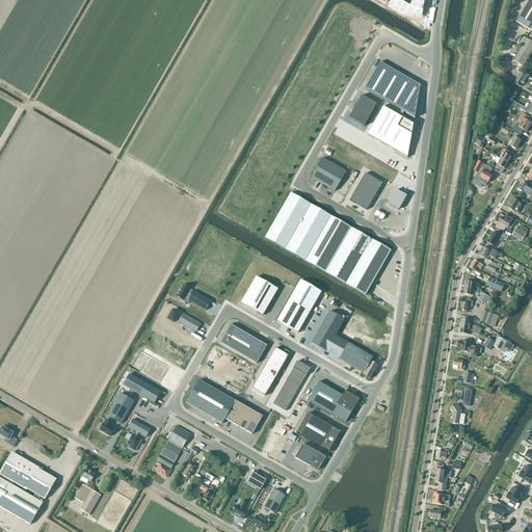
[(397,0),(393,0),(389,7),(394,9),(399,1),(397,0)]
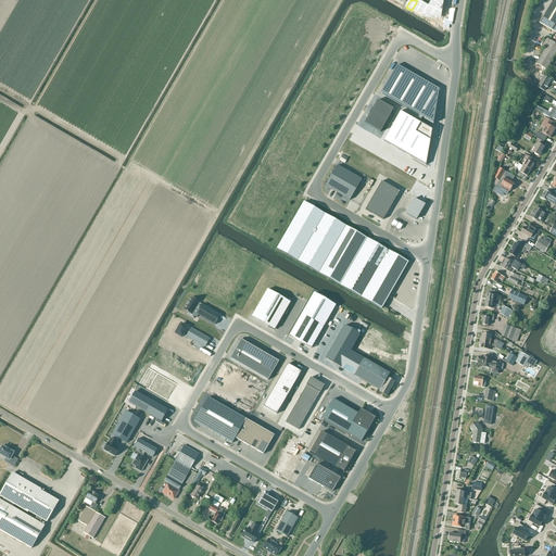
[(555,0),(554,0),(540,24),(555,33),(555,0)]
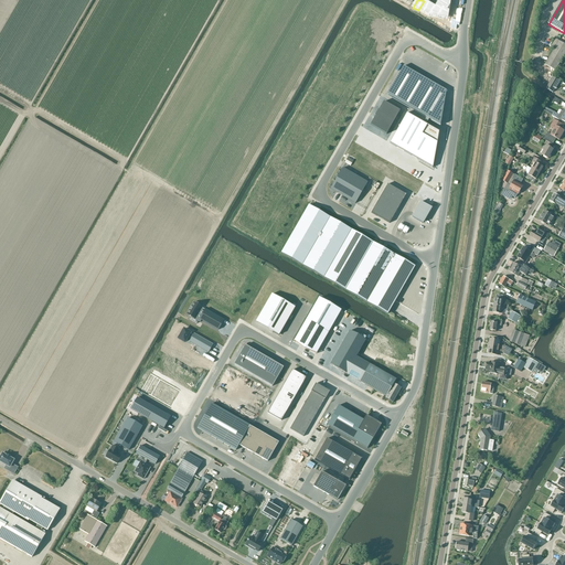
[(424,1),(418,10),(425,13),(429,4),(424,1)]
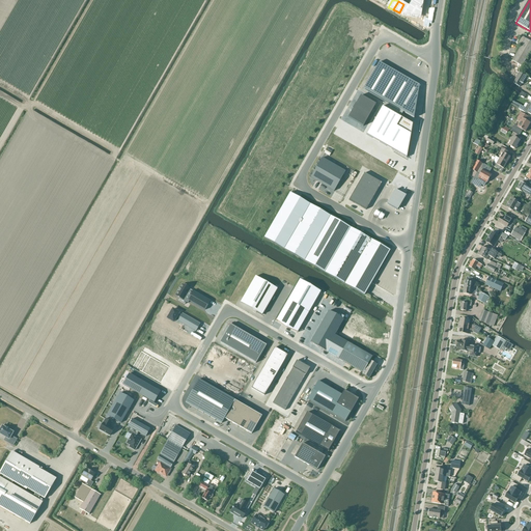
[(404,4),(399,12),(404,16),(410,7),(404,4)]
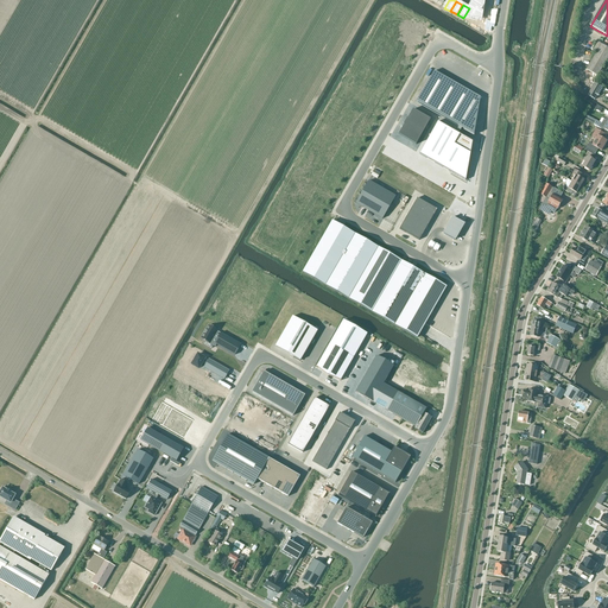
[(469,8),(463,18),(474,20),(477,13),(469,8)]
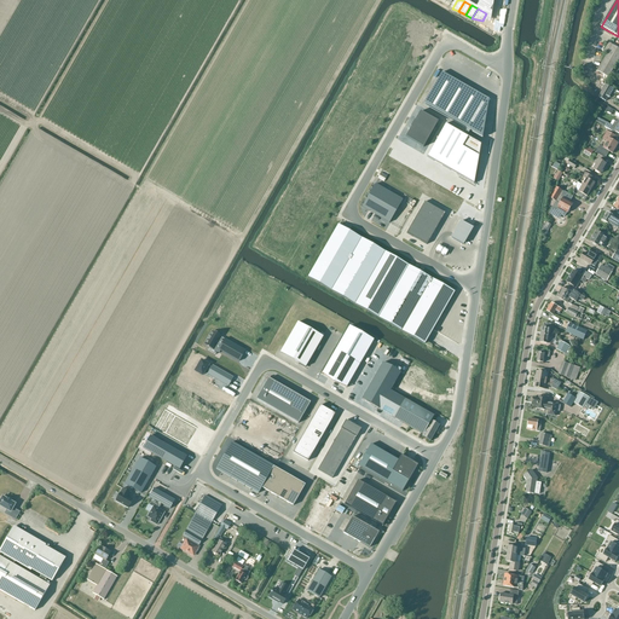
[(486,13),(482,21),(495,23),(493,18),(486,13)]
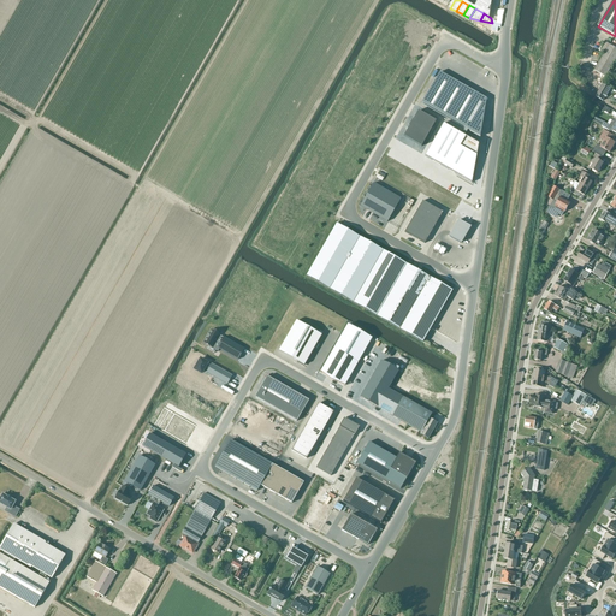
[(606,77),(615,60),(615,48),(606,43),(602,51),(605,53),(594,71),(606,77)]
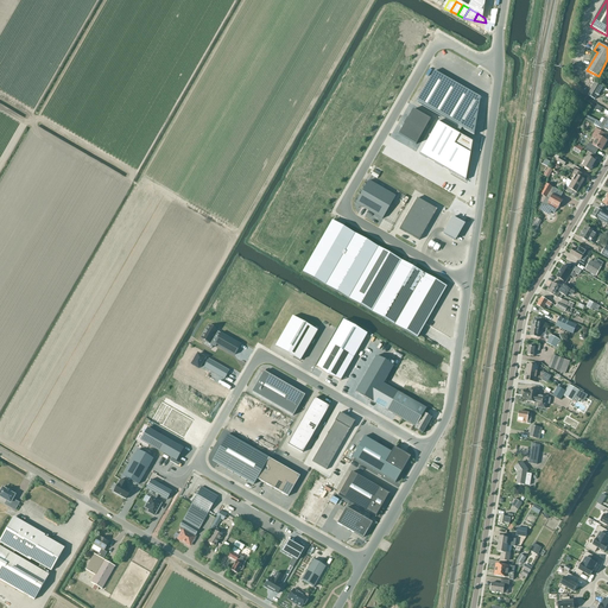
[(480,99),(435,73),(417,103),(473,135),(480,99)]
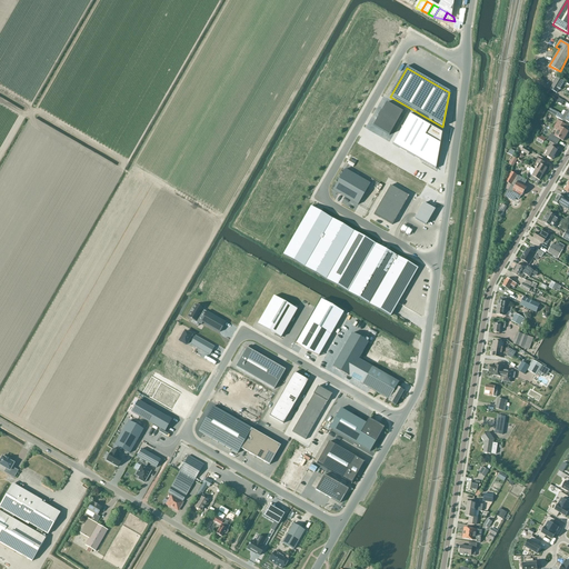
[(557,93),(563,82),(557,78),(550,89),(557,93)]
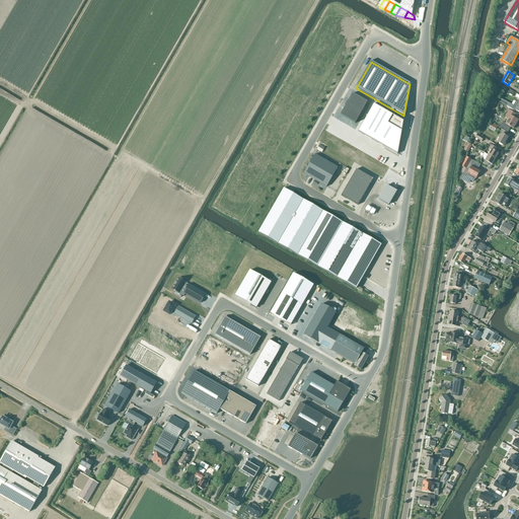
[(367,102),(353,93),(348,102),(347,101),(344,107),(345,107),(341,116),(355,124),(367,102)]
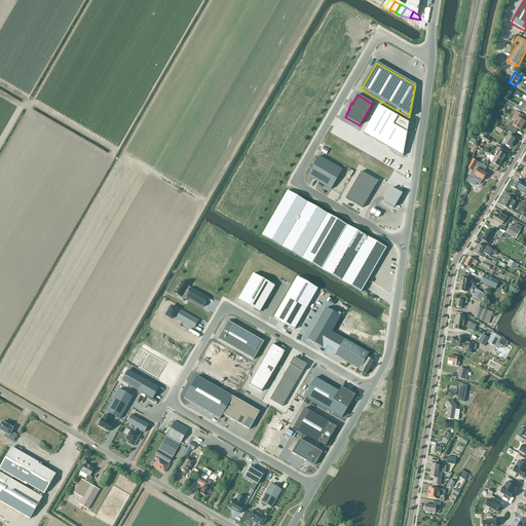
[(516,105),(514,108),(517,110),(518,110),(522,113),(523,112),(525,113),(525,102),(524,104),(523,104),(521,107),(519,106),(516,105)]
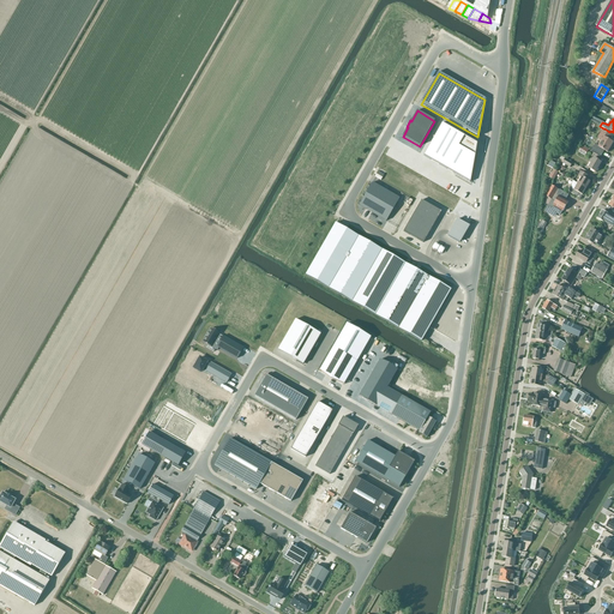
[(595,145),(591,150),(601,156),(605,150),(608,152),(613,143),(609,140),(612,136),(608,133),(609,132),(605,128),(603,131),(602,130),(597,138),(602,140),(599,146),(595,145)]
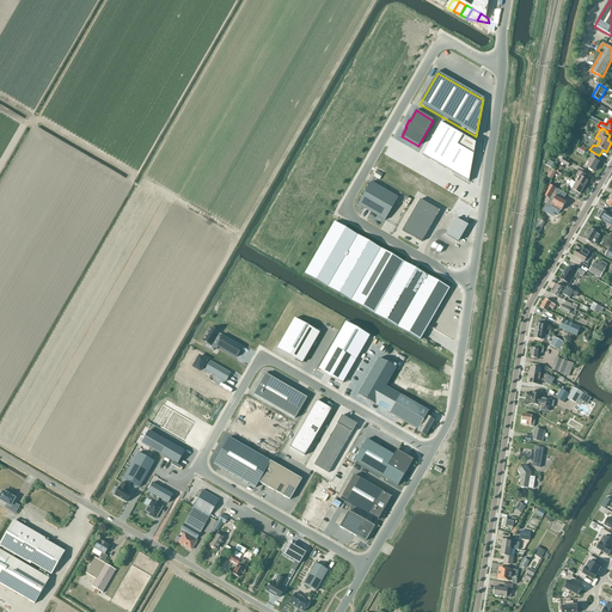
[(597,160),(599,157),(592,152),(588,157),(592,158),(587,167),(594,172),(600,163),(597,160)]
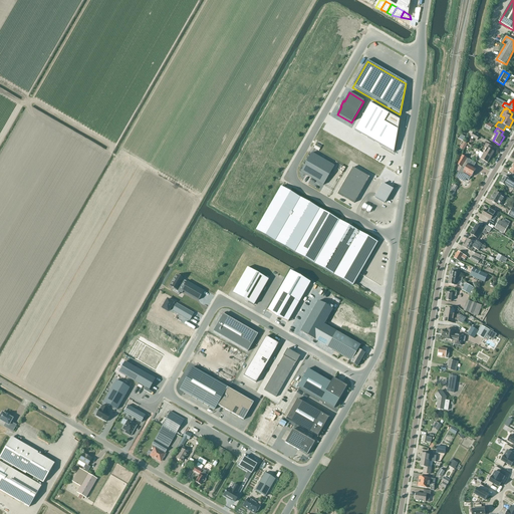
[(484,154),(491,158),(494,153),(491,151),(493,148),(486,144),(484,147),(487,149),(484,154)]
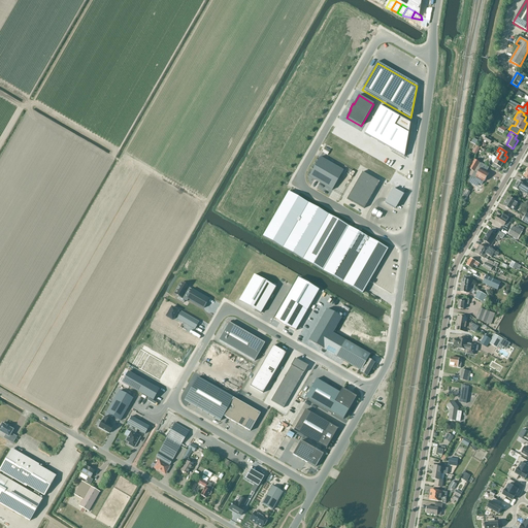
[(504,162),(497,158),(493,156),(492,162),(490,165),(496,169),(498,166),(501,168),(504,162)]
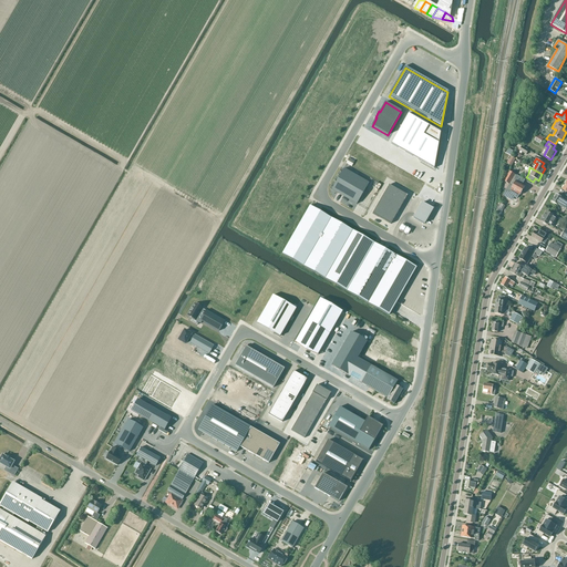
[(343,169),(331,191),(357,205),(369,184),(343,169)]
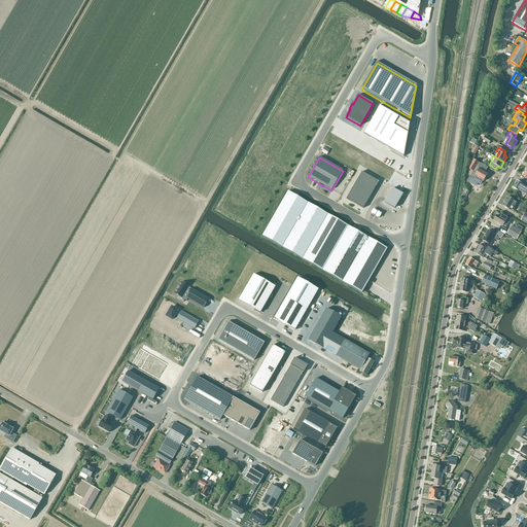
[(473,160),(469,166),(475,169),(473,172),(477,174),(472,180),(478,183),(481,184),(483,181),(484,181),(484,180),(485,180),(486,179),(486,178),(488,173),(480,169),(478,168),(481,164),(480,163),(473,160)]
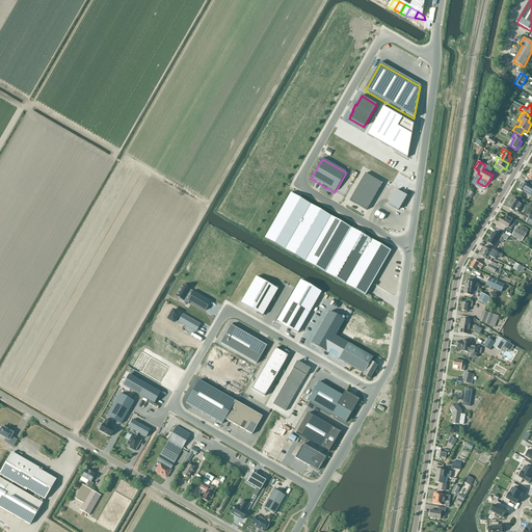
[(370,184),(373,180),(364,175),(362,179),(370,184)]
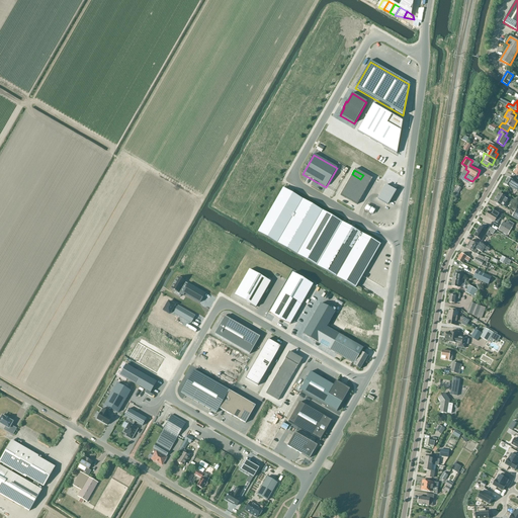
[(358,183),(360,179),(352,174),(349,179),(358,183)]
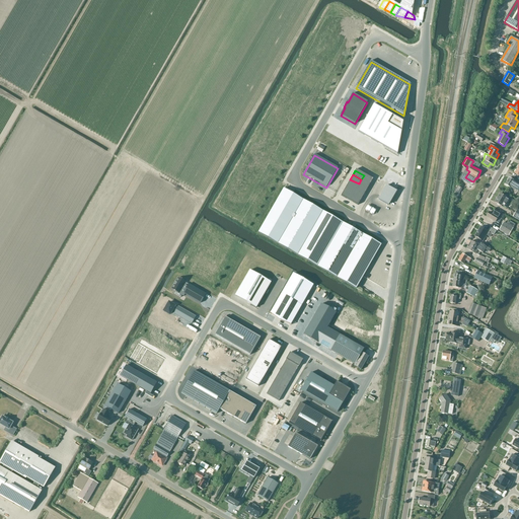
[(372,180),(364,175),(361,179),(370,184),(372,180)]
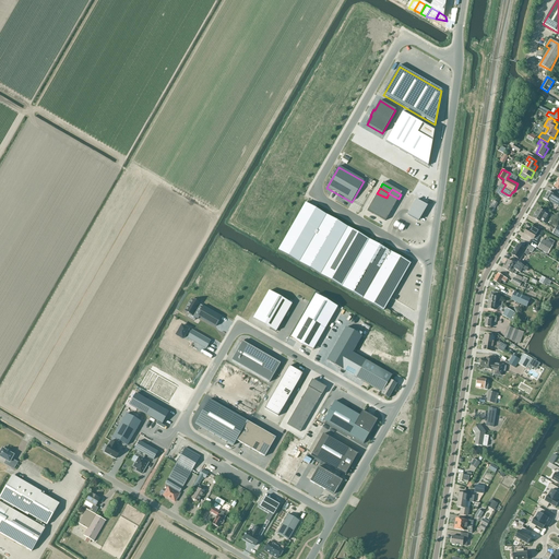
[(548,192),(545,199),(554,204),(558,207),(558,204),(558,198),(555,197),(555,195),(548,192)]
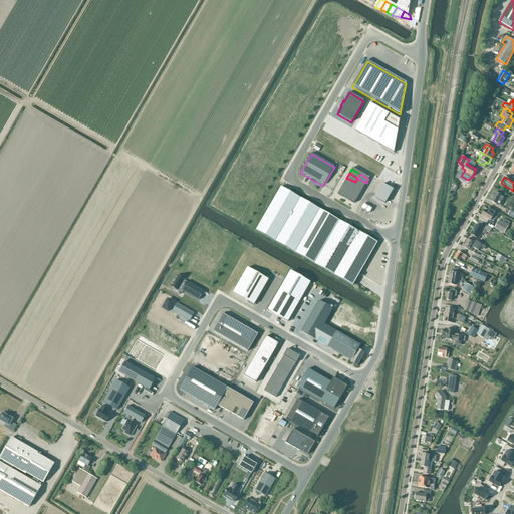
[(352,187),(355,182),(346,178),(344,182),(352,187)]
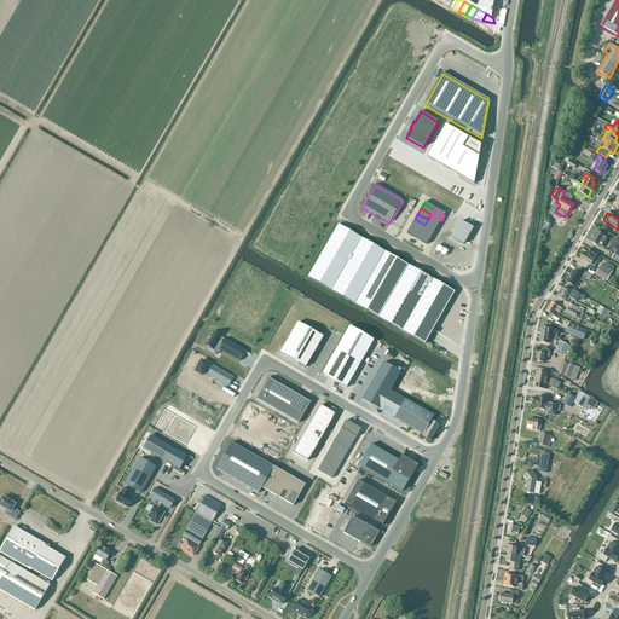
[(441,220),(431,214),(428,219),(438,225),(441,220)]
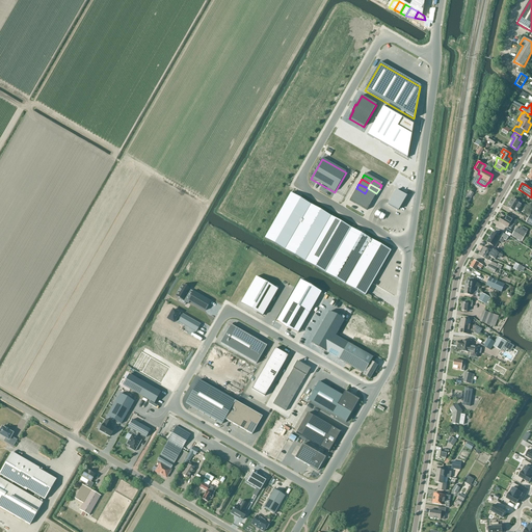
[(363,197),(365,193),(356,188),(353,192),(363,197)]
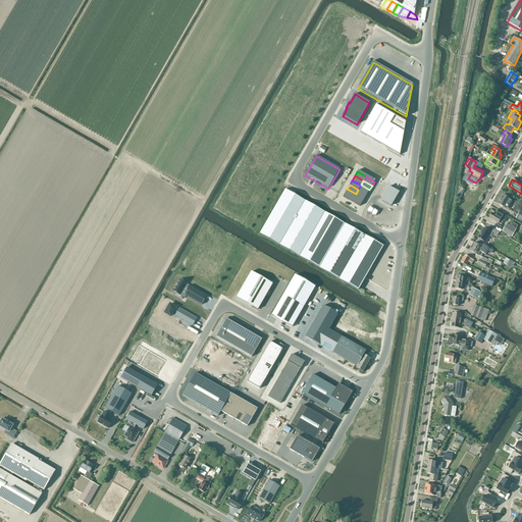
[(369,190),(361,185),(358,190),(367,195),(369,190)]
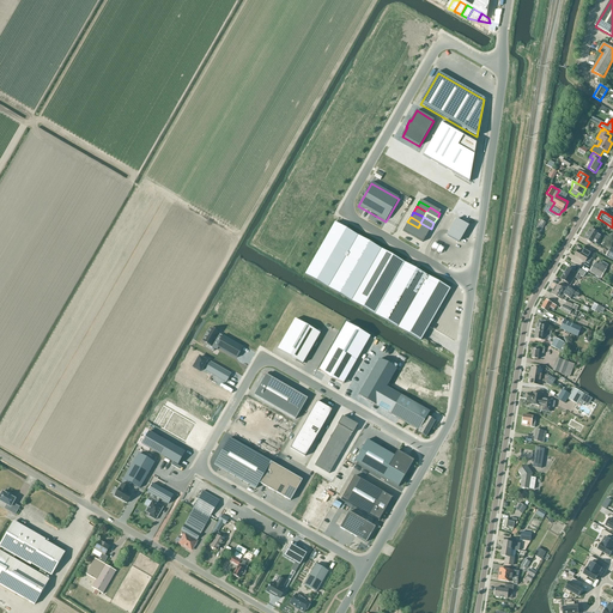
[(456,219),(447,236),(459,242),(468,226),(456,219)]
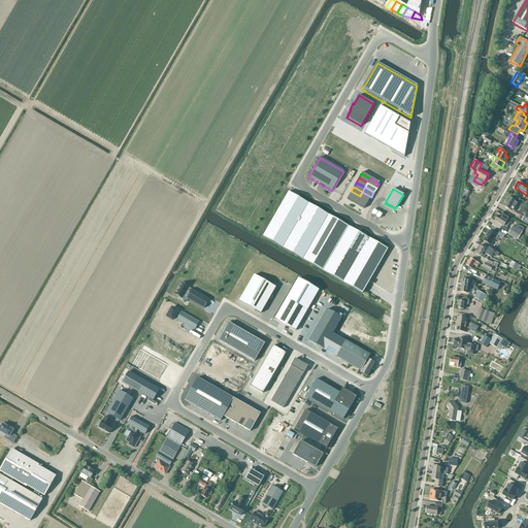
[(357,200),(360,196),(351,191),(349,196),(357,200)]
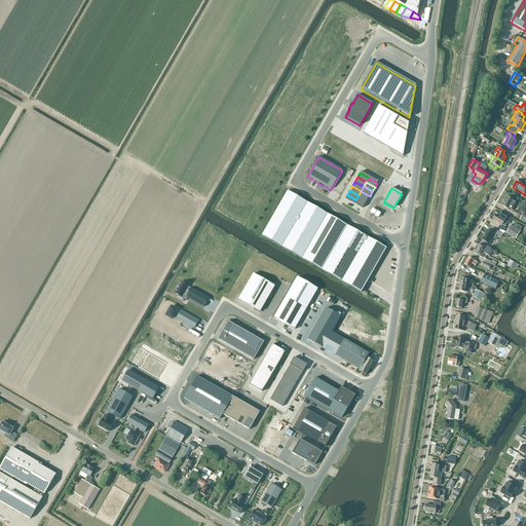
[(288,191),(262,235),(302,259),(361,293),(386,249),(328,215),(288,191)]
